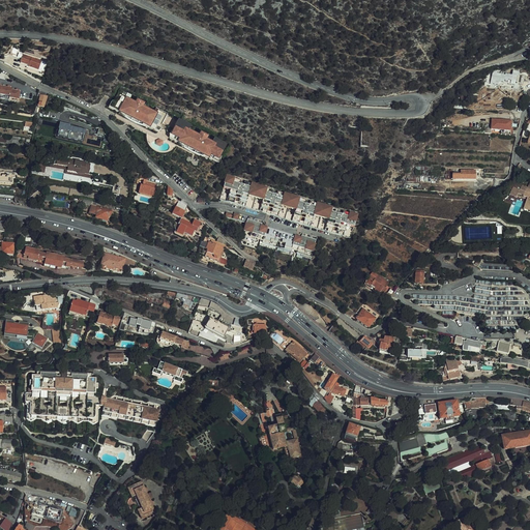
[(18,58),(19,54),(21,50),(13,48),(10,55),(18,58)]
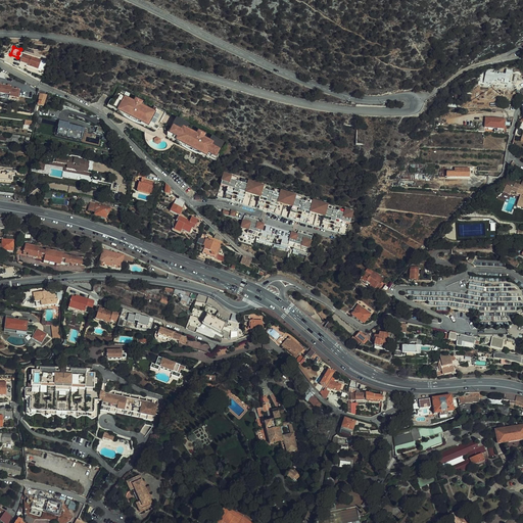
[(41,61),(22,54),(21,58),(20,62),(29,65),(28,66),(38,69),(41,61)]
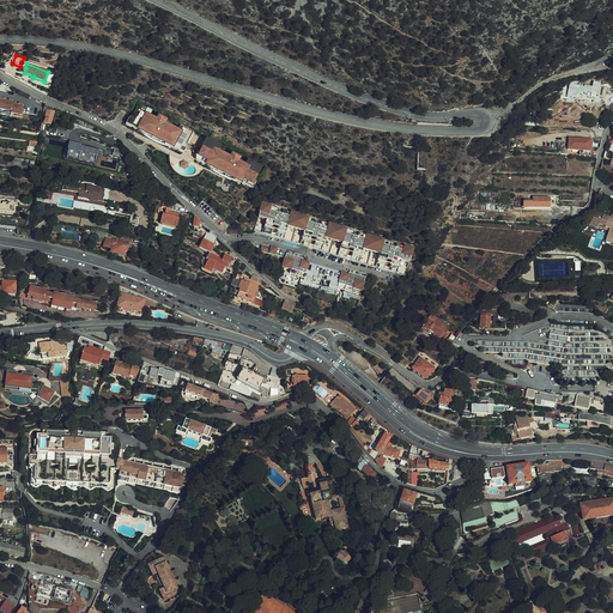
[(580,84),(576,98),(594,102),(598,92),(596,91),(596,86),(600,87),(601,82),(594,80),(593,85),(584,84),(584,85),(580,84)]
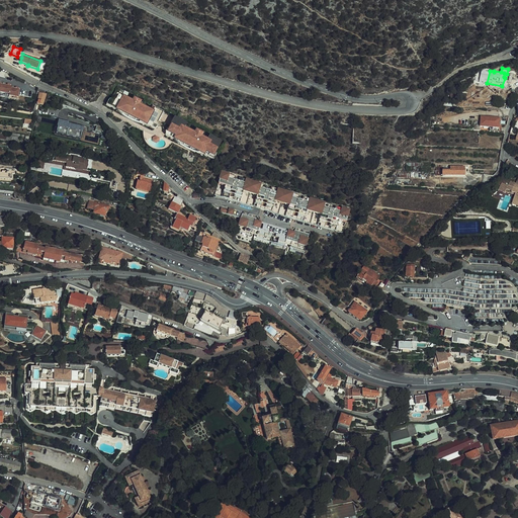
[(486,88),(487,83),(490,71),(482,69),(478,84),(483,85),(482,87),(486,88)]
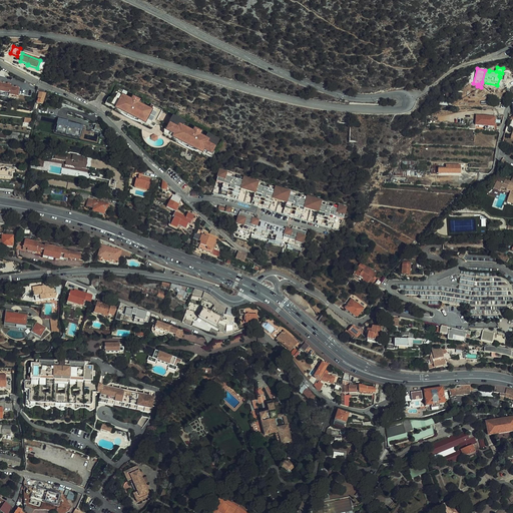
[(10,85),(0,83),(0,91),(9,93),(10,87),(10,85)]
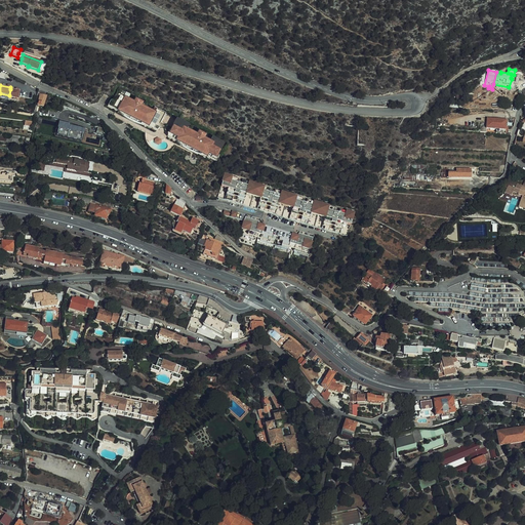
[(18,91),(10,89),(9,95),(9,97),(17,99),(18,91)]
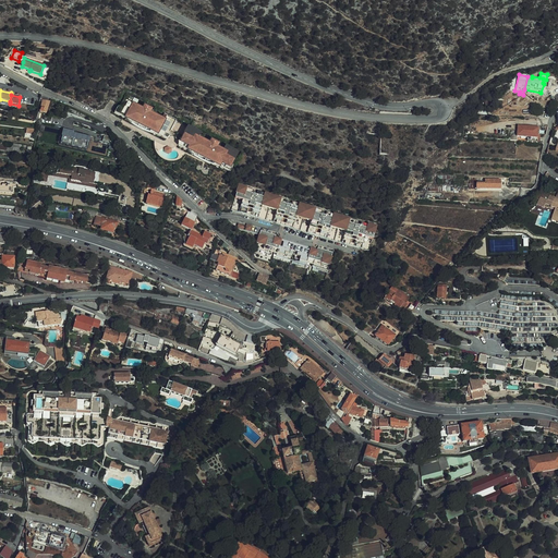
[(171,137),(172,134),(174,131),(179,121),(167,116),(166,120),(154,113),(156,110),(148,106),(146,110),(138,106),(141,102),(128,96),(122,108),(120,111),(146,124),(162,133),(171,137)]
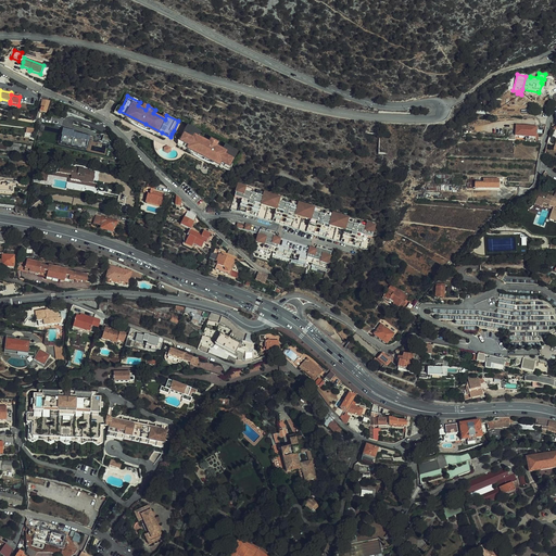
[(161,136),(162,133),(146,124),(119,111),(122,108),(121,108),(118,108),(118,109),(115,114),(161,136)]
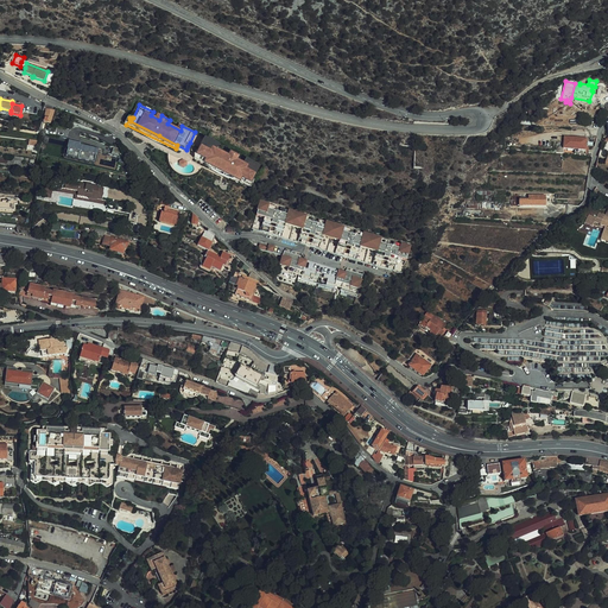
[(209,138),(203,150),(201,153),(200,157),(227,170),(253,183),(255,179),(263,165),(249,158),(247,163),(241,159),(242,156),(234,151),(232,154),(220,149),(222,145),(209,138)]
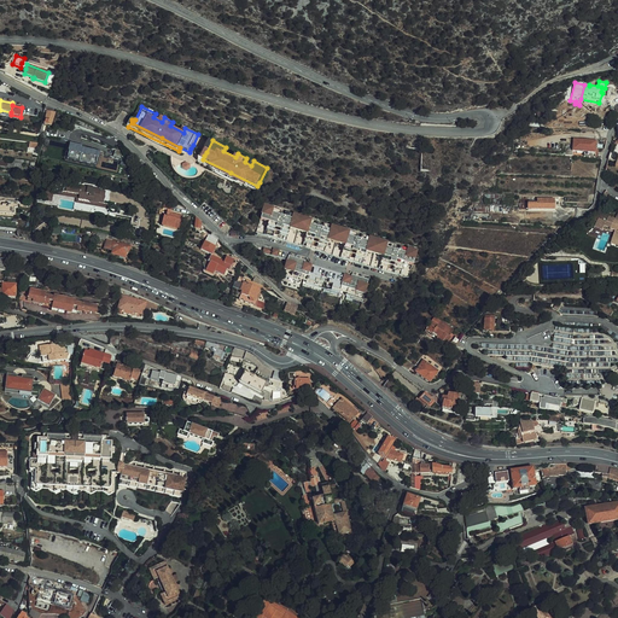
[(596,153),(596,150),(598,141),(575,140),(573,146),(569,146),(569,156),(573,156),(573,151),(584,152),(584,157),(595,158),(596,153)]
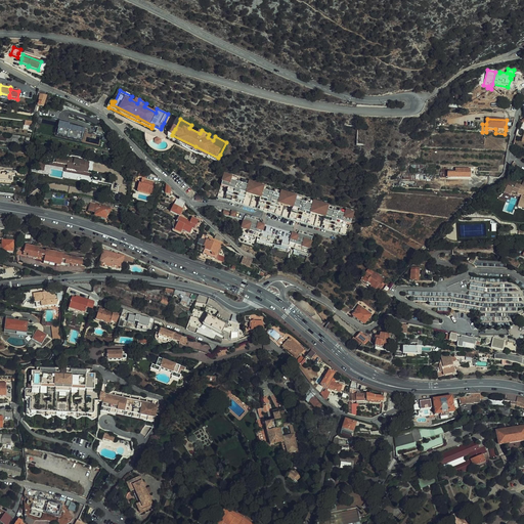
[(70,124),(60,122),(56,135),(81,141),(84,129),(69,126),(70,124)]
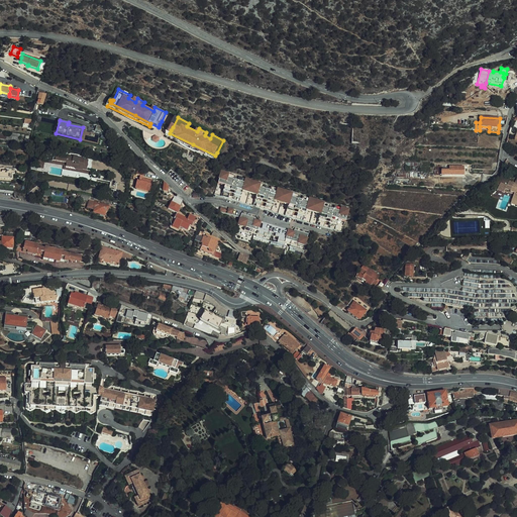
[(162,121),(160,124),(161,125),(160,128),(162,128),(165,128),(166,129),(168,131),(168,132),(170,129),(171,130),(173,127),(162,121)]
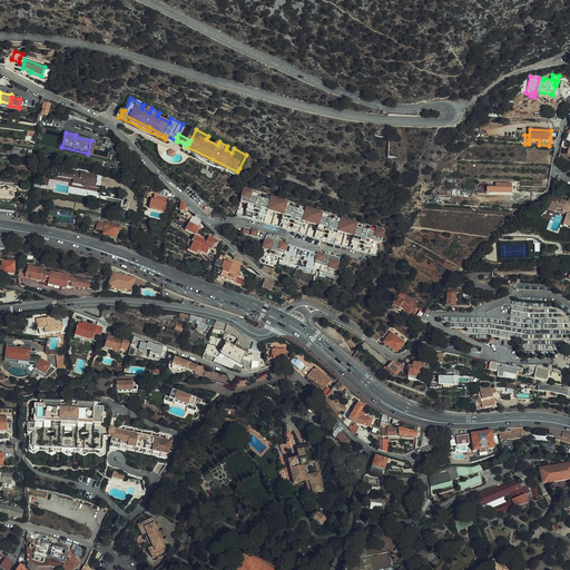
[(187,143),(185,146),(186,149),(237,175),(241,169),(239,168),(237,172),(213,159),(187,147),(188,144),(187,143)]
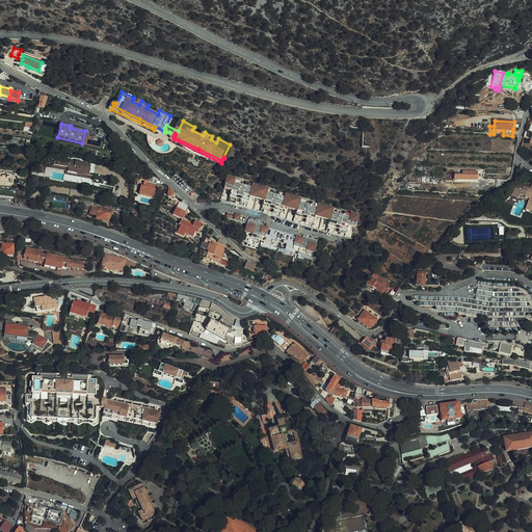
[(12,140),(12,137),(0,135),(0,142),(12,144),(12,140)]
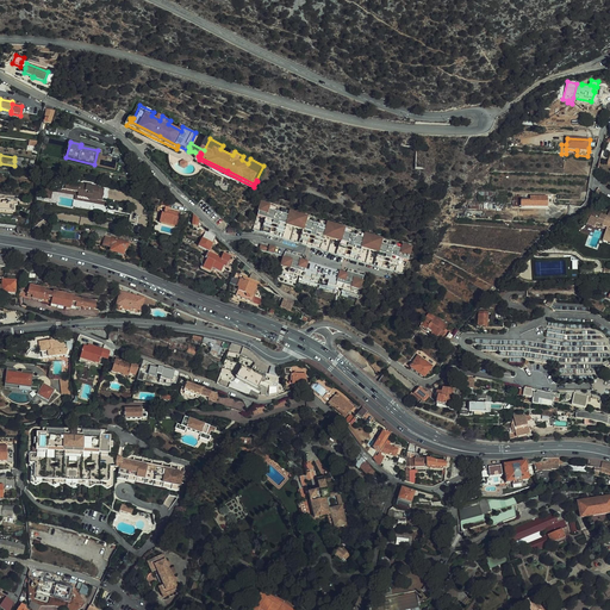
[(97,201),(97,200),(99,188),(99,187),(63,181),(63,188),(79,191),(78,197),(88,198),(88,200),(97,201)]
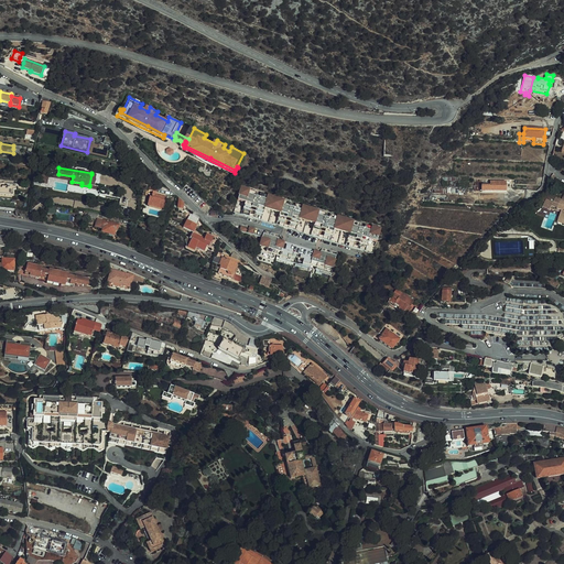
[(490,185),(490,180),(475,180),(475,191),(481,191),(481,185),(490,185)]
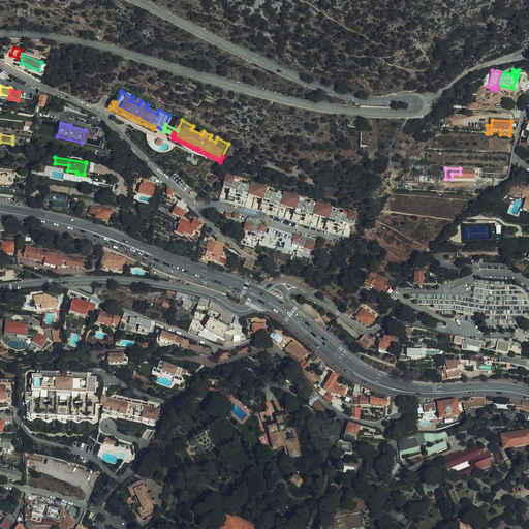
[(474,169),(460,168),(460,174),(452,174),(452,179),(474,180),(475,176),(476,170),(474,170),(474,169)]
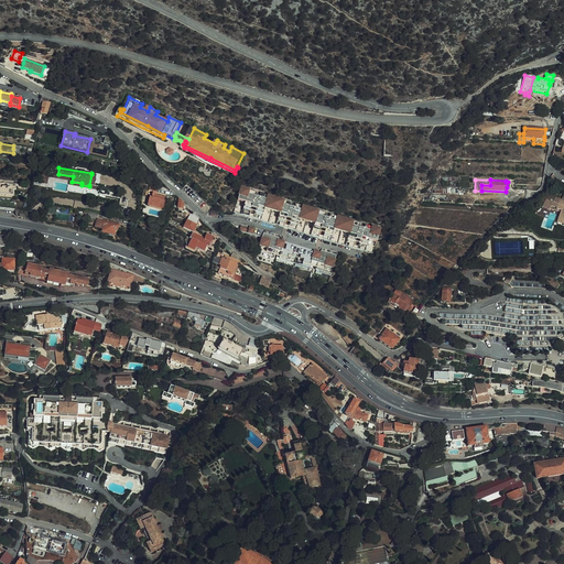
[(17,187),(17,185),(0,183),(0,194),(12,196),(13,191),(15,191),(17,187)]
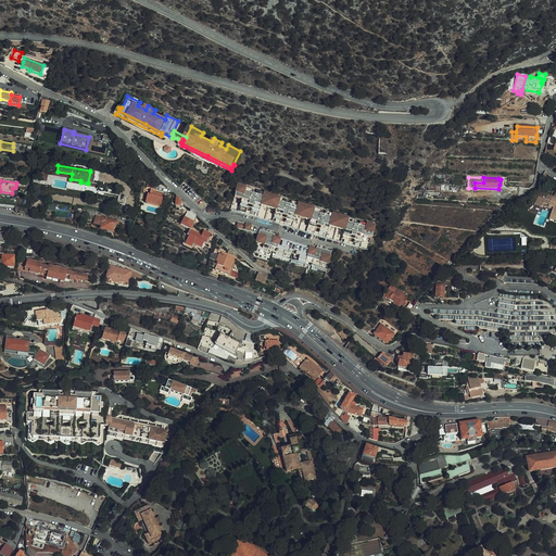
[(148,194),(146,203),(162,207),(164,194),(154,192),(156,186),(148,184),(147,188),(151,189),(150,196),(148,194)]
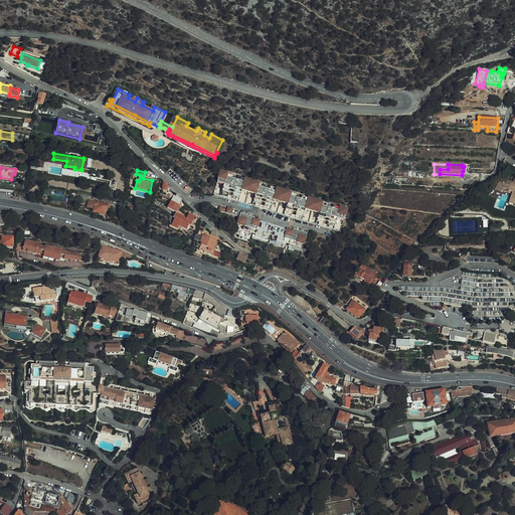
[(347,210),(219,173),(213,194),(341,231),(347,210)]
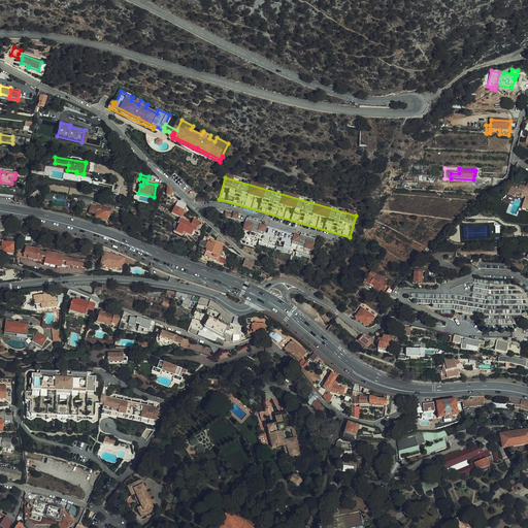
[(527,179),(526,187),(519,185),(518,191),(510,188),(507,196),(515,198),(516,194),(521,196),(527,197),(525,206),(527,206),(527,179)]
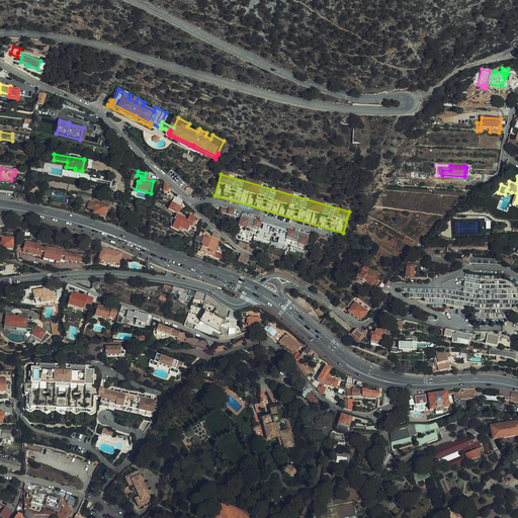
[(0,190),(17,192),(18,186),(0,184),(0,190)]
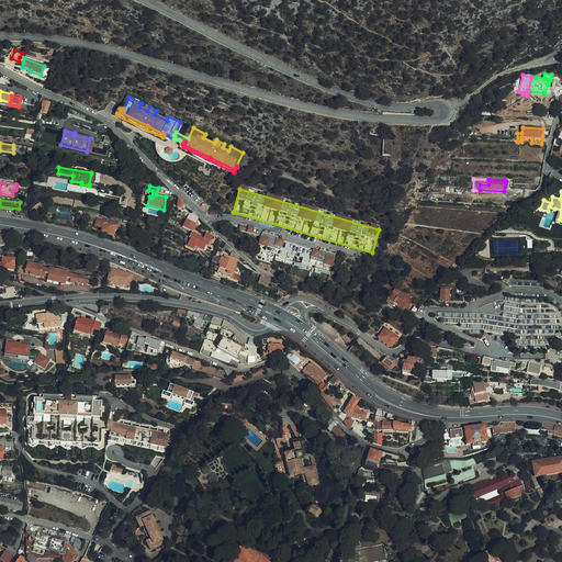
[(107,233),(104,238),(111,242),(114,231),(117,228),(119,225),(103,220),(102,224),(103,226),(102,227),(101,232),(107,233)]
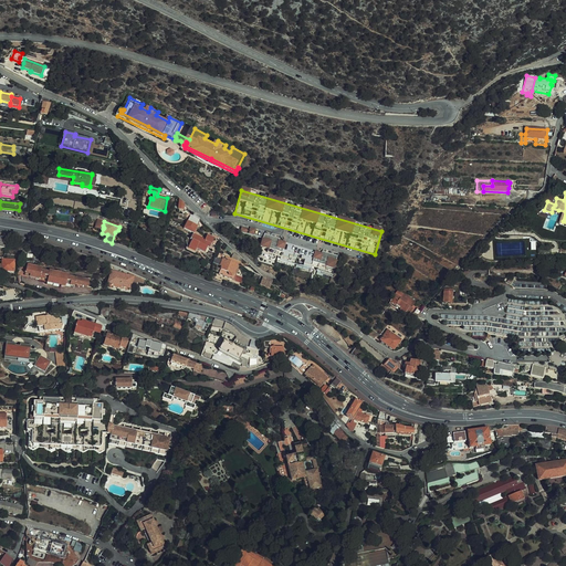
[(184,229),(195,233),(198,224),(187,221),(184,229)]
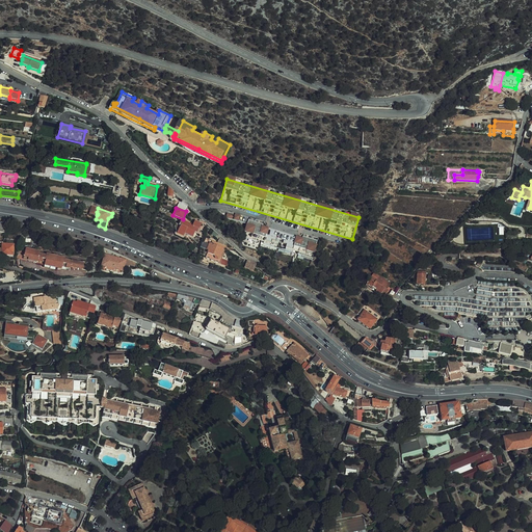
[(185,221),(182,219),(180,225),(181,225),(177,235),(183,237),(185,235),(192,238),(194,234),(196,234),(201,224),(195,221),(193,225),(185,222),(185,221)]
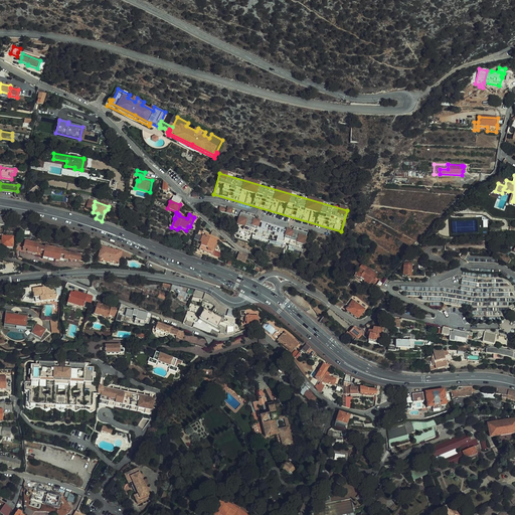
[(290,241),(289,245),(289,246),(303,250),(308,233),(295,228),(294,231),(254,219),(254,217),(241,213),(235,231),(249,235),(250,233),(251,229),(256,231),(255,235),(255,236),(284,245),(284,243),(285,240),(290,241)]
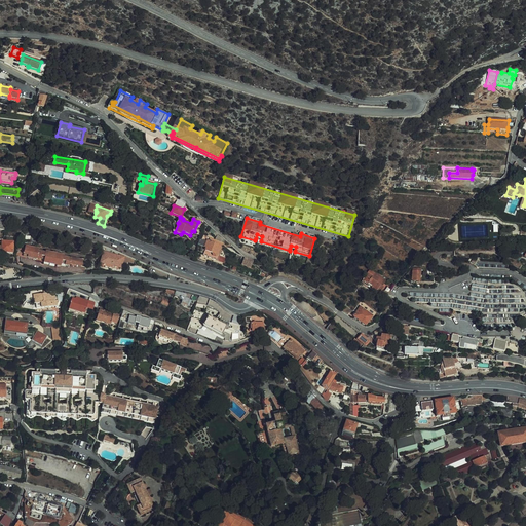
[(210,228),(207,230),(215,237),(217,235),(210,228)]
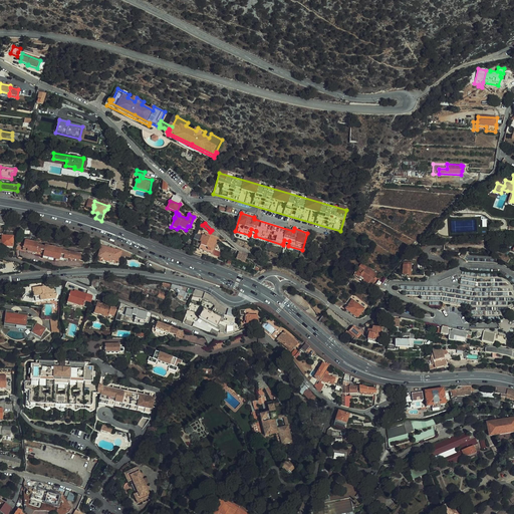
[(203,239),(202,243),(199,250),(212,255),(213,254),(214,250),(217,245),(215,245),(216,241),(203,235),(201,239),(203,239)]
